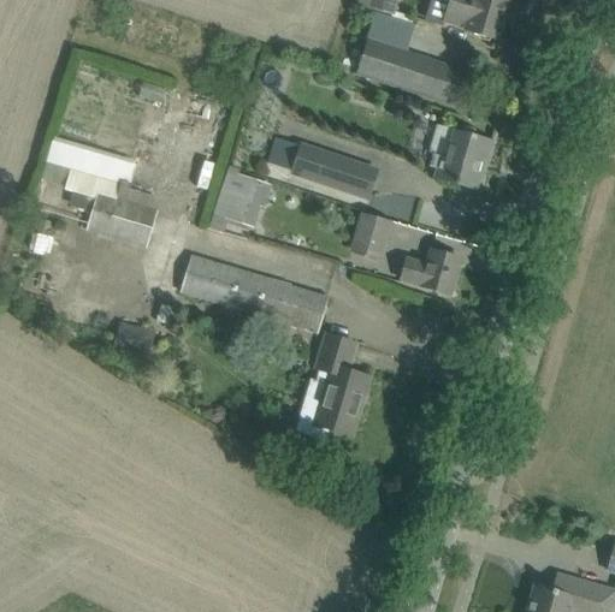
[(397,11),(398,0),(360,0),(360,4),(397,11)]
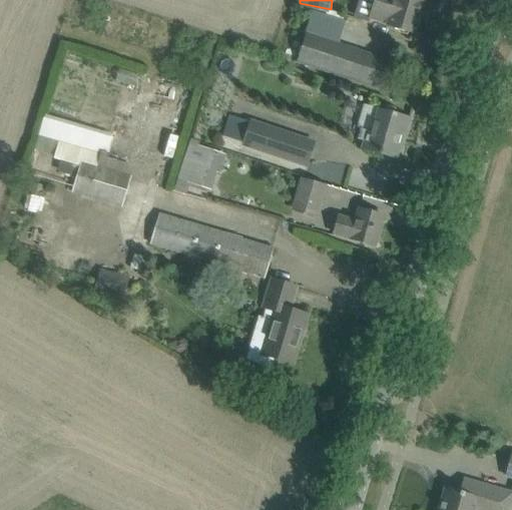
[(374,0),(371,14),(389,20),(395,24),(414,30),(423,0),(374,0)]
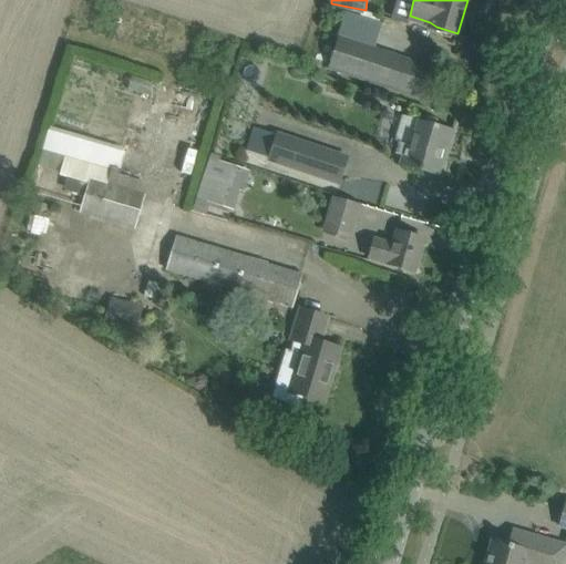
[(441,68),(420,60),(340,33),(327,67),(409,92),(430,99),(441,68)]
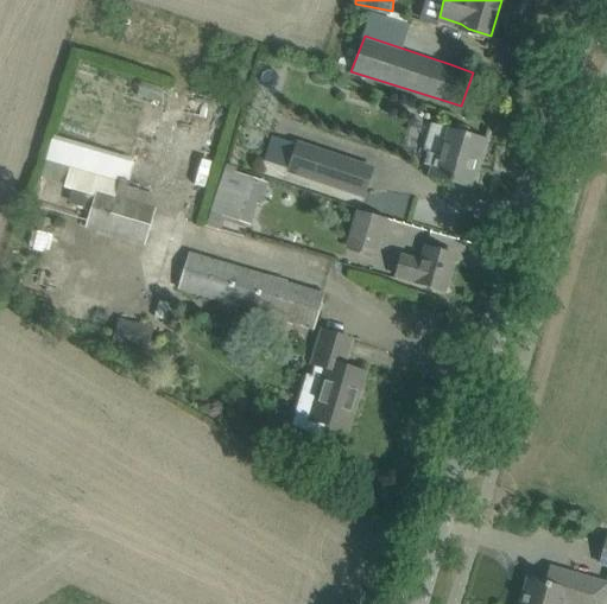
[(201,156),(207,132),(181,125),(174,150),(201,156)]
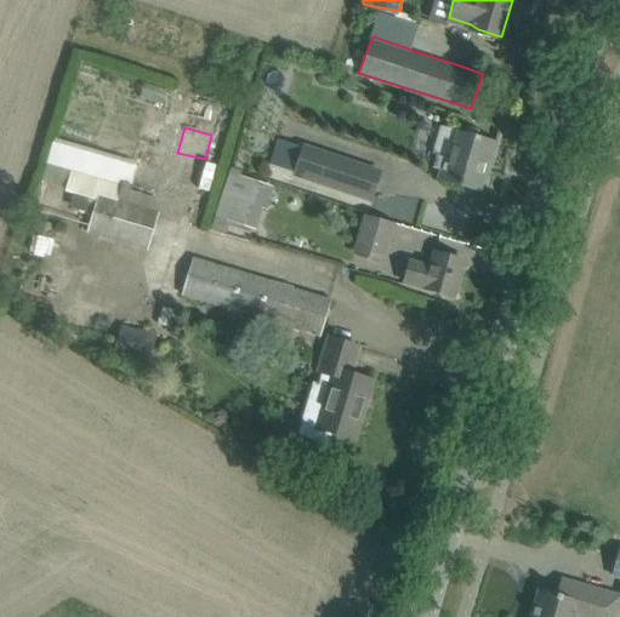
[(495,141),(459,130),(453,129),(439,177),(482,189),(495,141)]
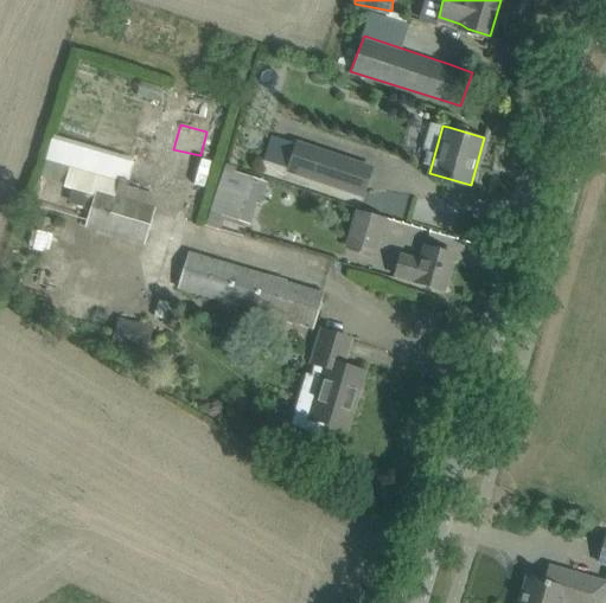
[(272,135),(263,159),(289,167),(364,191),(372,167),(297,143),(272,135)]
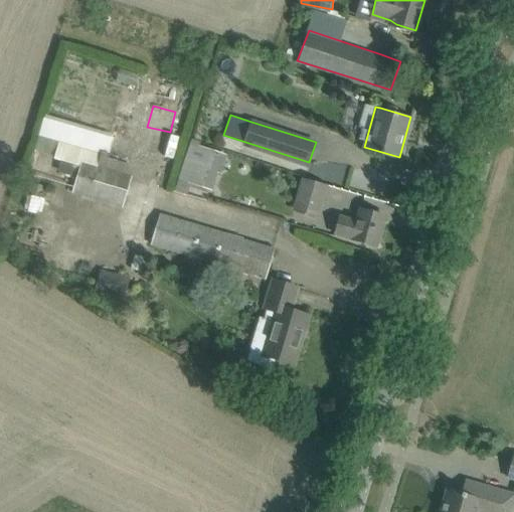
[(111,151),(115,129),(43,116),(39,137),(111,151)]
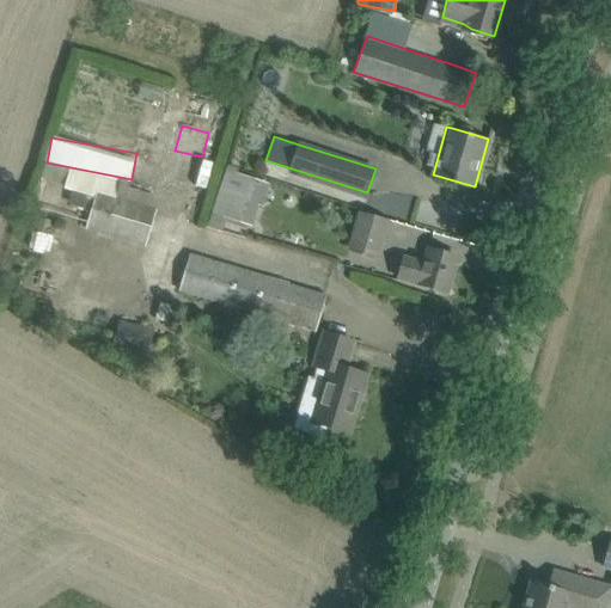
[(263,206),(272,182),(238,171),(240,165),(227,161),(207,225),(224,231),(228,216),(254,225),(260,204),(263,206)]
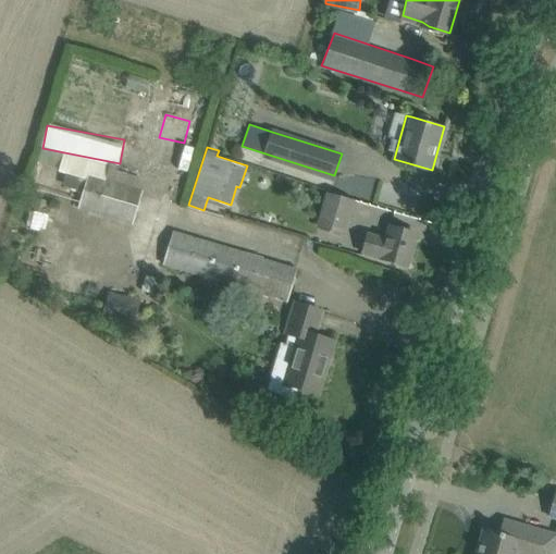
[(88,171),(78,206),(131,222),(133,218),(141,186),(89,171),(88,171)]
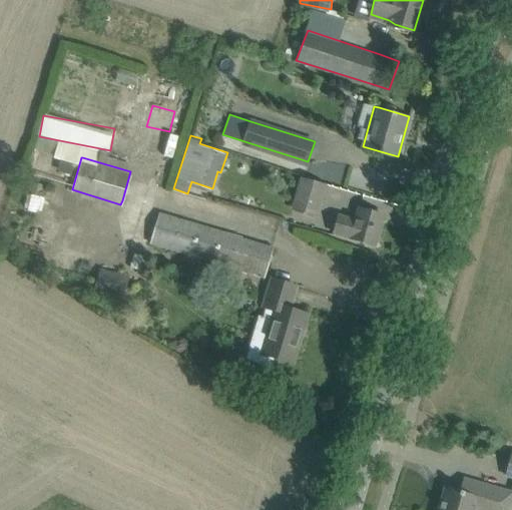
[(293,206),(319,212),(326,181),(299,175),(293,206)]
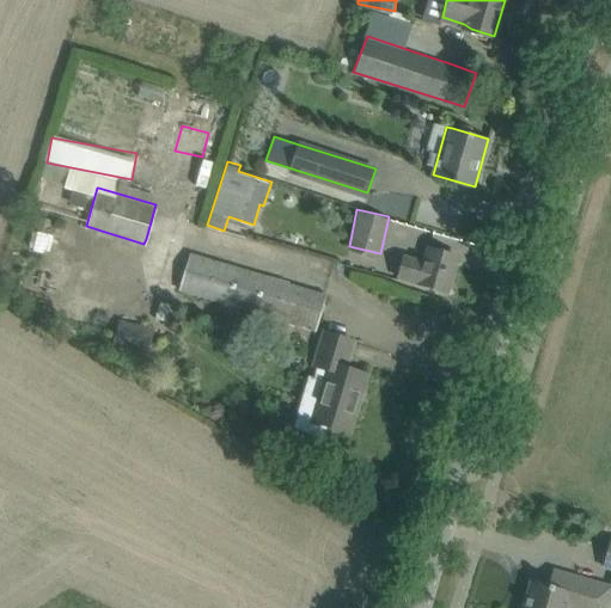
[(458,255),(434,249),(428,246),(425,258),(404,252),(397,276),(447,289),(458,255)]
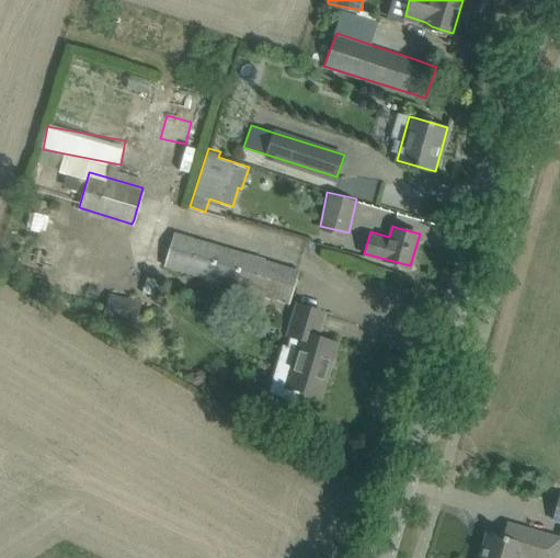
[(300,269),(297,268),(174,231),(163,266),(288,303),(300,269)]
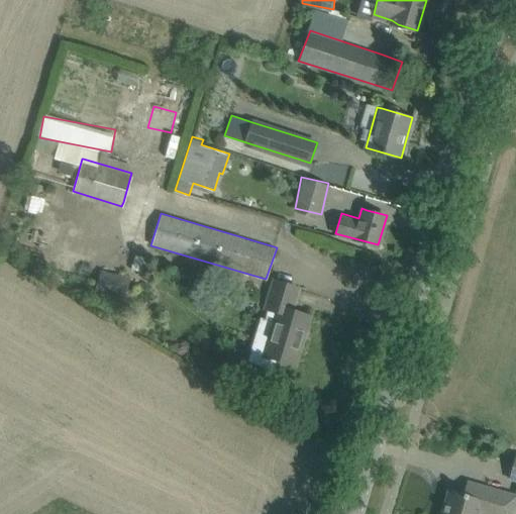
[(135,252),(131,268),(142,271),(146,255),(135,252)]
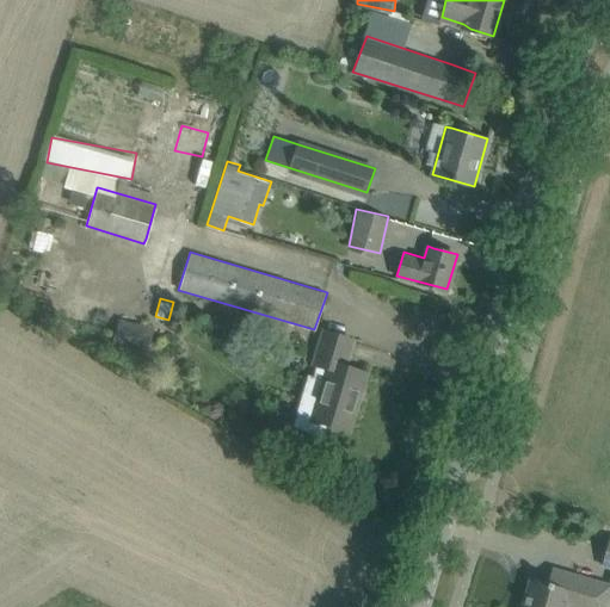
[(119,316),(111,344),(147,354),(155,326),(119,316)]
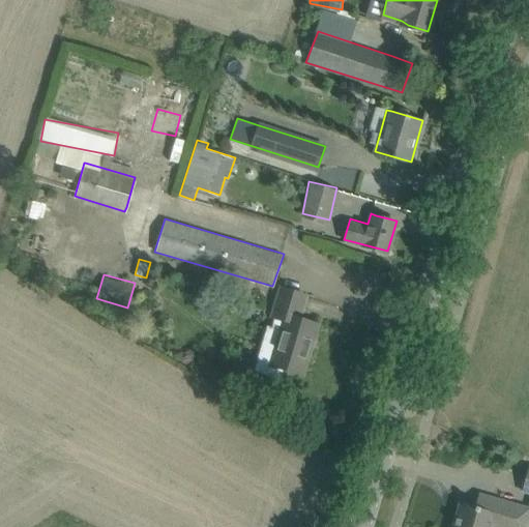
[(302,310),(306,294),(278,286),(270,315),(275,316),(272,325),(267,324),(253,371),(280,379),(284,367),(299,372),(309,341),(313,342),(318,324),(299,318),(301,310),(302,310)]
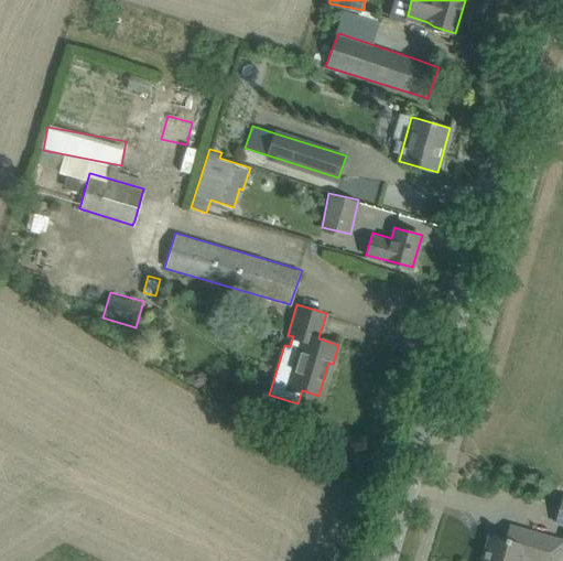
[(556,560),(562,543),(562,540),(551,536),(530,530),(526,545),(490,535),(483,560),(524,560),(526,560),(530,560),(556,560)]
